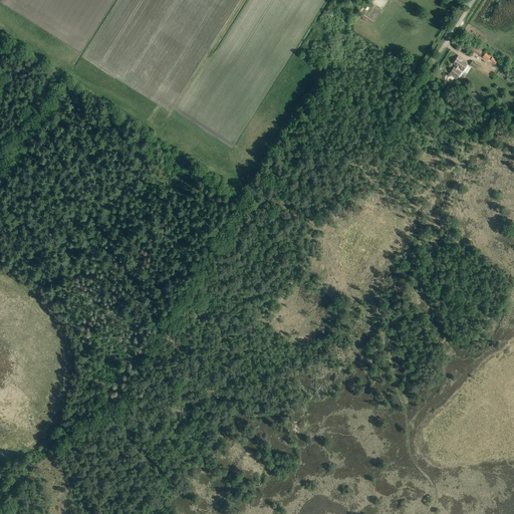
[(482,51),(474,45),(471,49),(479,55),(482,51)]
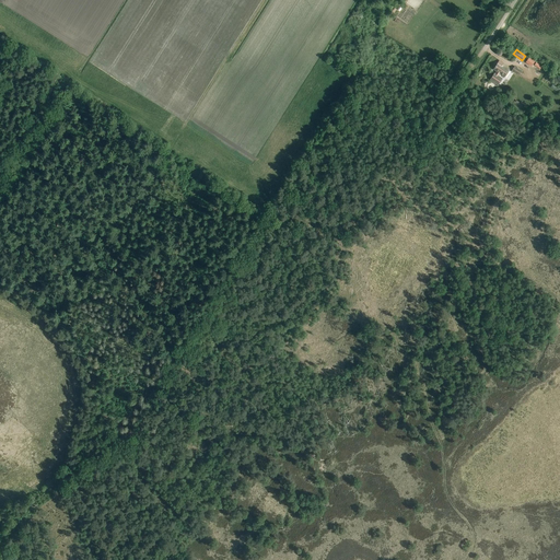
[(505,50),(503,54),(512,59),(514,56),(505,50)]
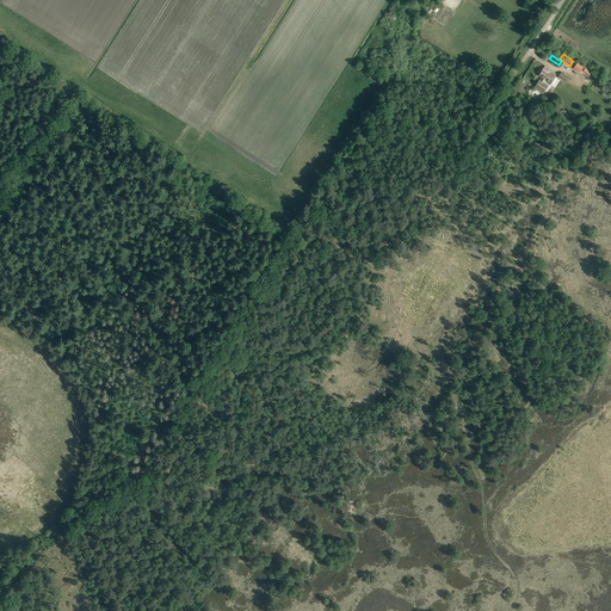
[(584,66),(576,62),(573,67),(580,72),(584,66)]
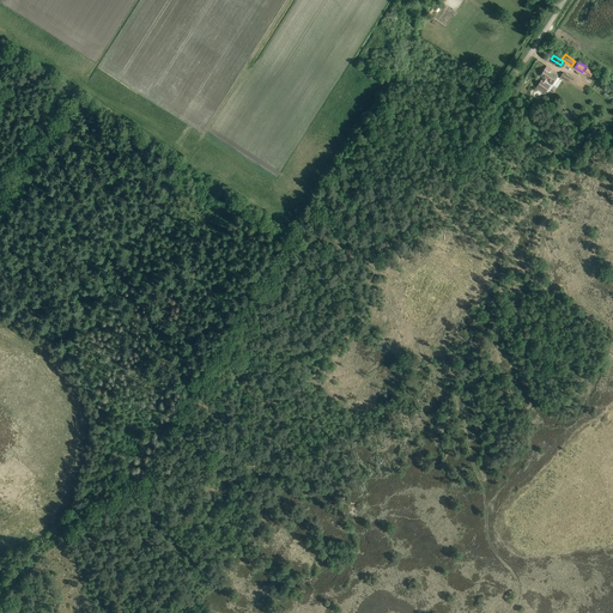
[(552,85),(558,77),(551,71),(552,70),(547,66),(540,77),(542,78),(541,80),(541,79),(535,87),(545,93),(551,86),(546,83),(547,82),(552,85)]
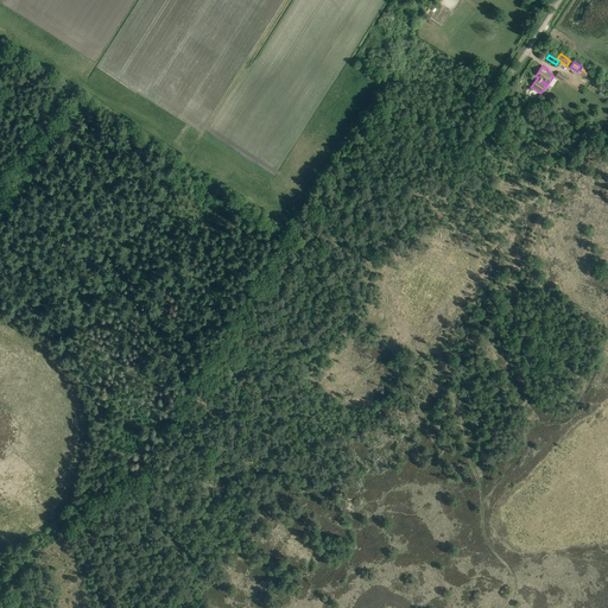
[(564,82),(568,77),(558,71),(556,76),(564,82)]
